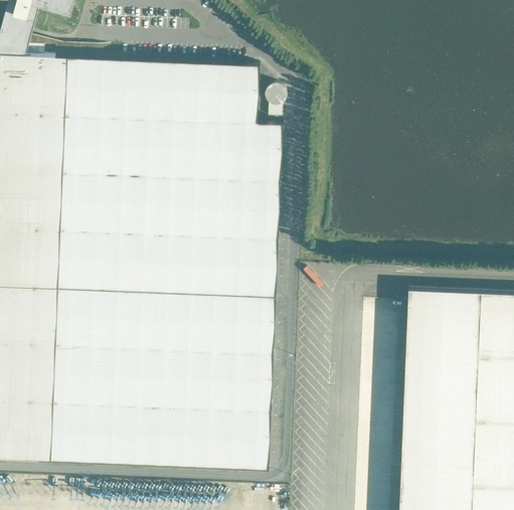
[(2,55),(0,54),(0,458),(269,470),(283,125),(258,124),(260,66),(43,57),(44,47),(28,46),(30,40),(26,39),(27,37),(35,6),(70,15),(71,13),(67,12),(70,0),(12,0),(3,34),(7,35),(7,36),(2,55)]
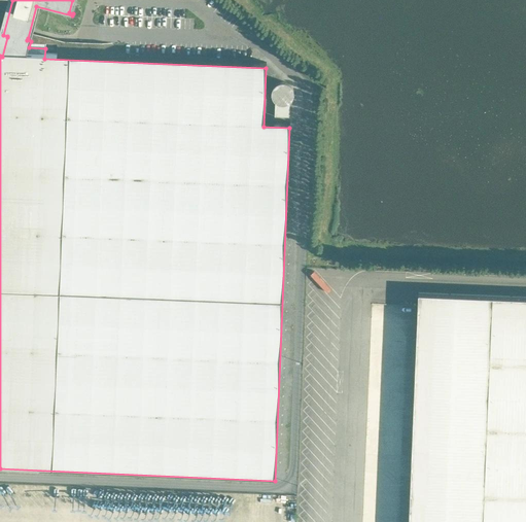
[(271,107),(284,117),(294,104),(281,94),(271,107)]
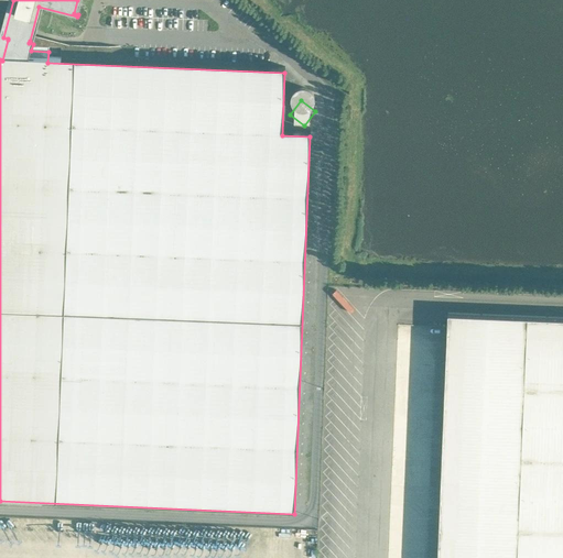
[(334,302),(331,305),(344,320),(348,317),(334,302)]
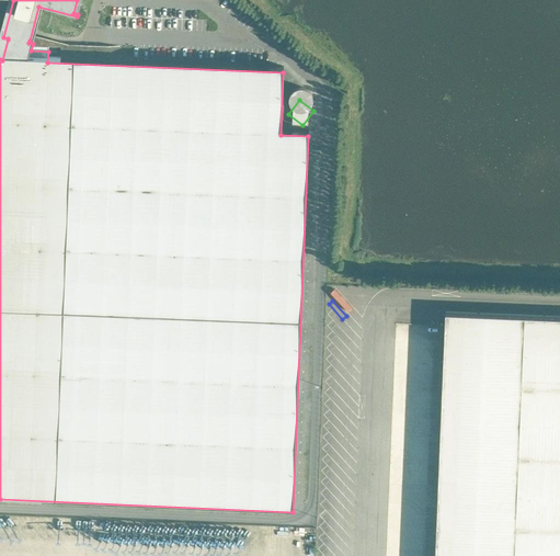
[(559,555),(559,321),(444,317),(434,555),(559,555)]
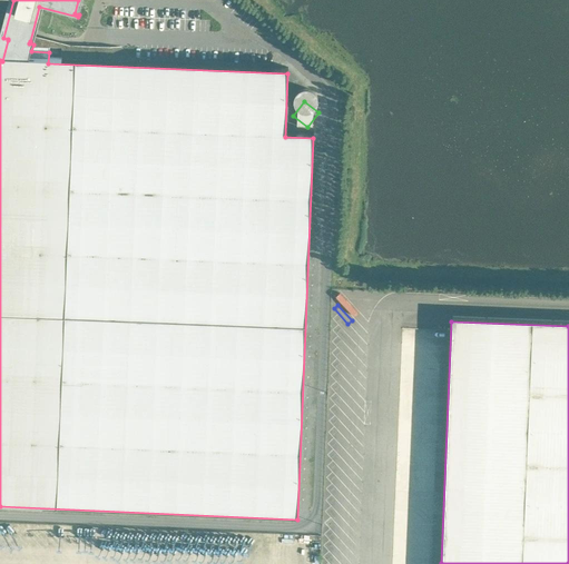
[(344,389),(347,386),(334,372),(331,375),(344,389)]
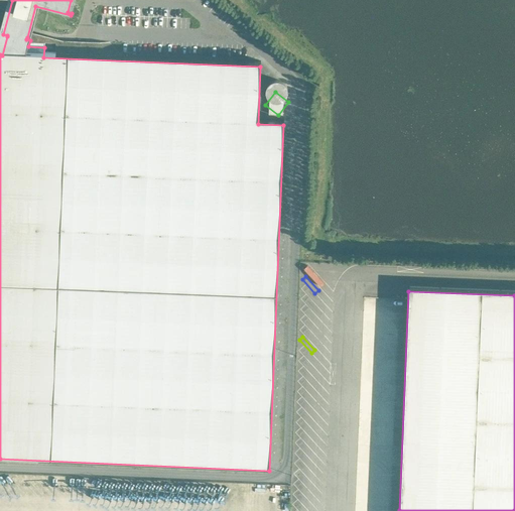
[(298,428),(294,432),(304,443),(308,440),(298,428)]
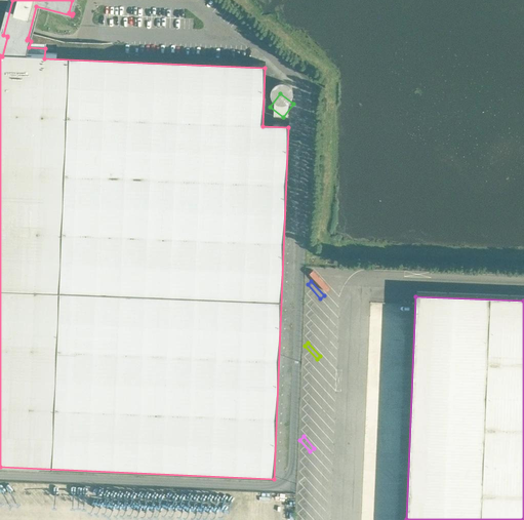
[(312,466),(316,462),(305,450),(300,454),(312,466)]
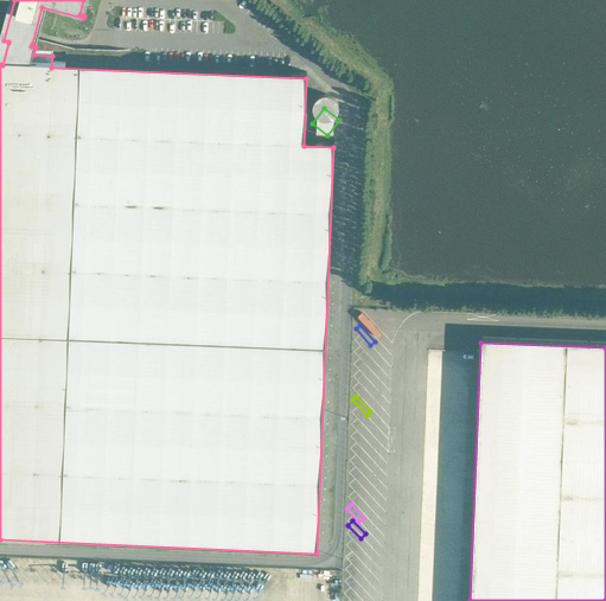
[(369,524),(364,528),(376,541),(380,536),(369,524)]
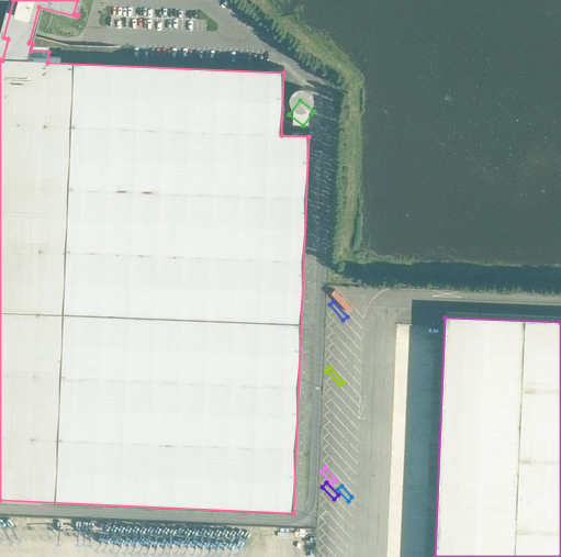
[(332,508),(336,503),(323,491),(318,496),(332,508)]
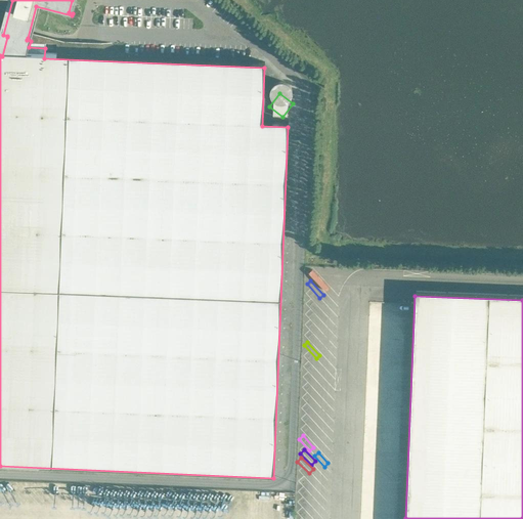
[(325,480),(330,476),(318,465),(314,468),(325,480)]
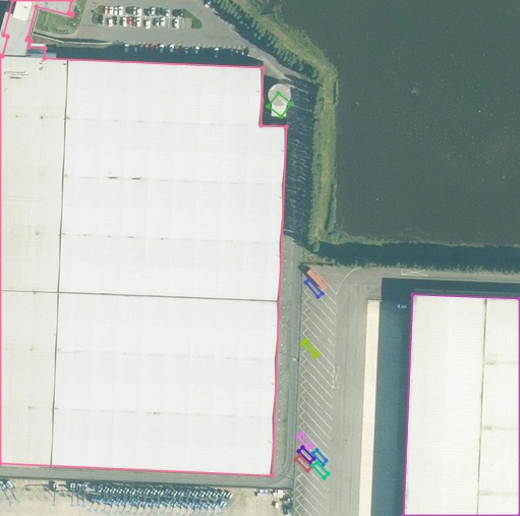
[(306,481),(311,478),(302,464),(297,468),(306,481)]
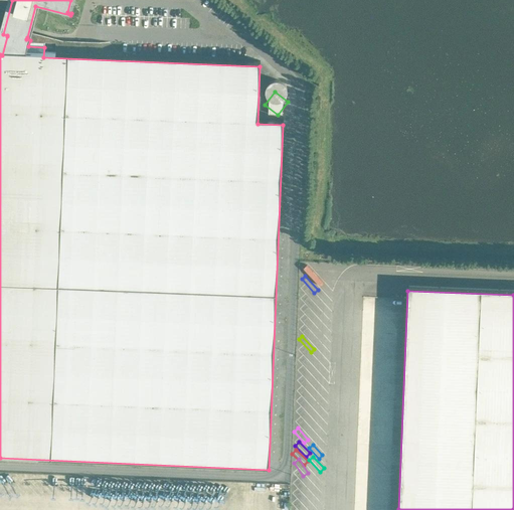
[(312,463),(307,465),(314,479),(319,476),(312,463)]
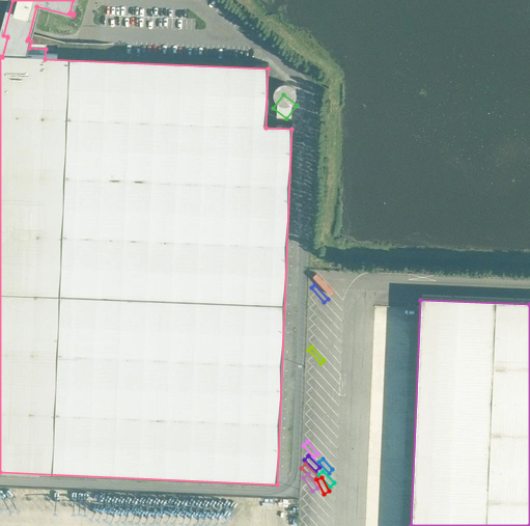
[(315,503),(319,498),(307,487),(303,492),(315,503)]
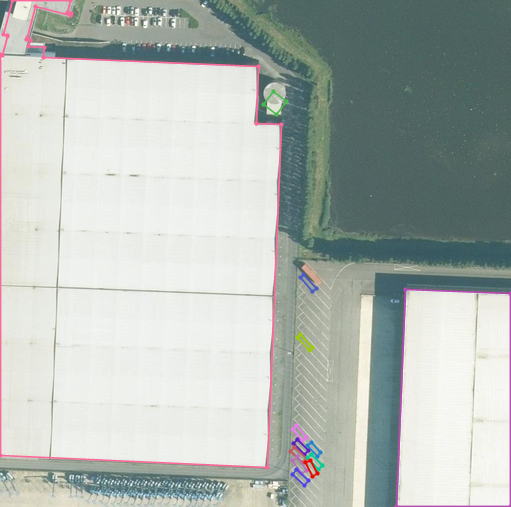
[(314,487),(319,483),(309,471),(305,474),(314,487)]
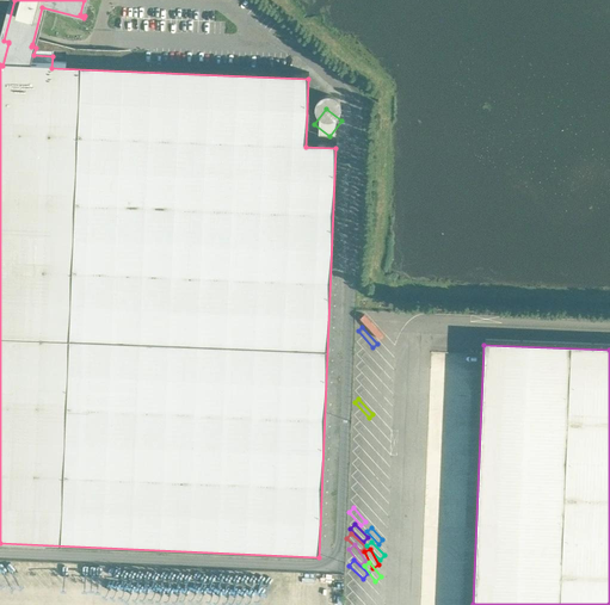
[(351,568),(346,573),(358,587),(364,582),(351,568)]
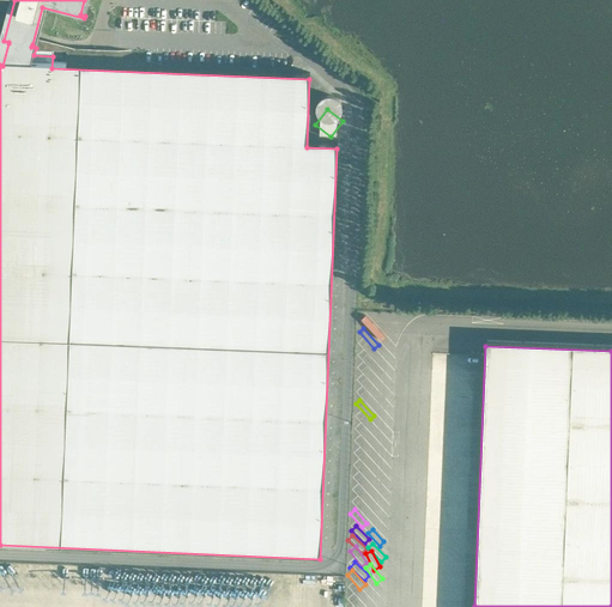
[(374,580),(362,590),(376,606),(382,601),(380,598),(385,593),(374,580)]
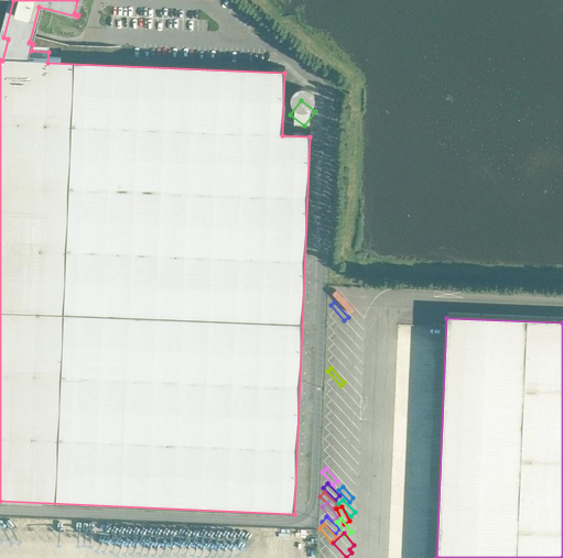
[(322,543),(333,555),(337,551),(326,539),(322,543)]
